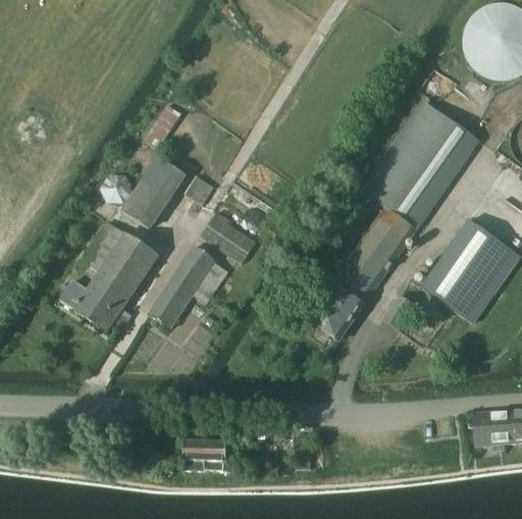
[(489,79),(492,80),(496,80),(499,81),(503,81),(506,81),(509,80),(513,79),(516,78),(519,76),(521,74),(521,6),(520,6),(517,4),(514,3),(511,2),(507,1),(504,1),(500,1),(497,1),(493,2),(489,3),(486,4),(483,5),(480,7),(477,9),(474,11),(472,14),(470,16),(468,19),(466,22),(465,26),(464,29),(463,33),(462,36),(462,39),(462,43),(462,46),(463,49),(464,52),(465,56),(466,59),(468,62),(470,64),(472,67),(474,69),(477,72),(479,74),(482,75),(485,78),(489,79)]
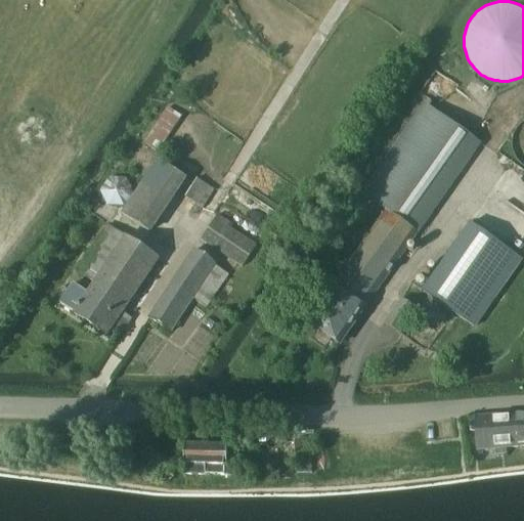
[(381,284),(418,229),(479,139),(427,103),(364,194),(386,209),(309,320),(341,342),(365,306),(381,284)]
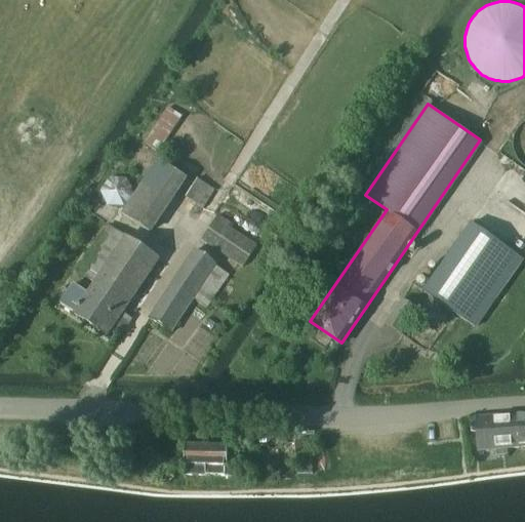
[(198,178),(186,198),(202,208),(214,189),(198,178)]
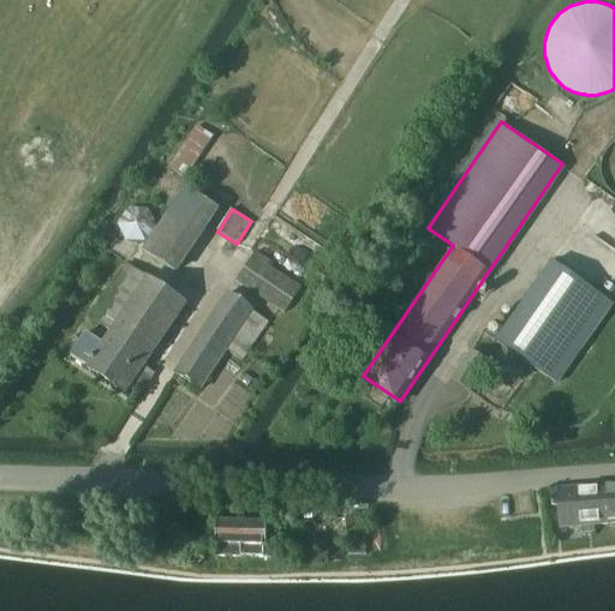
[(255,250),(237,277),(284,310),(299,285),(269,264),(272,261),(255,250)]
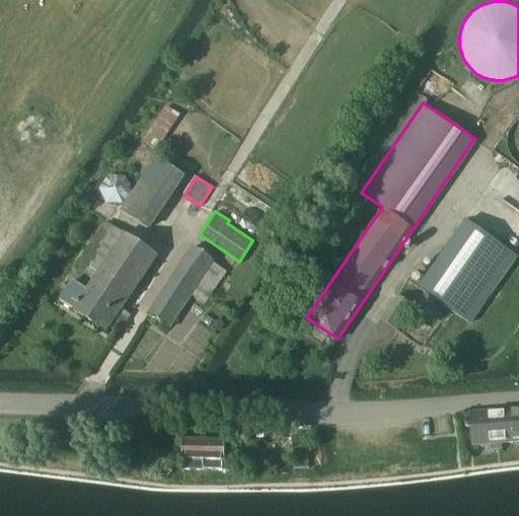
[(465,219),(427,275),(419,287),(469,322),(516,254),(465,219)]
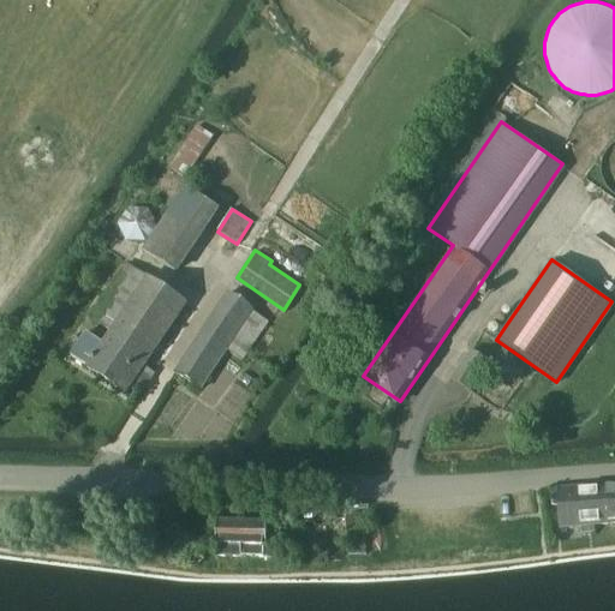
[(84,335),(71,354),(87,365),(87,366),(126,391),(186,301),(125,261),(88,315),(109,328),(101,340),(87,330),(84,335)]
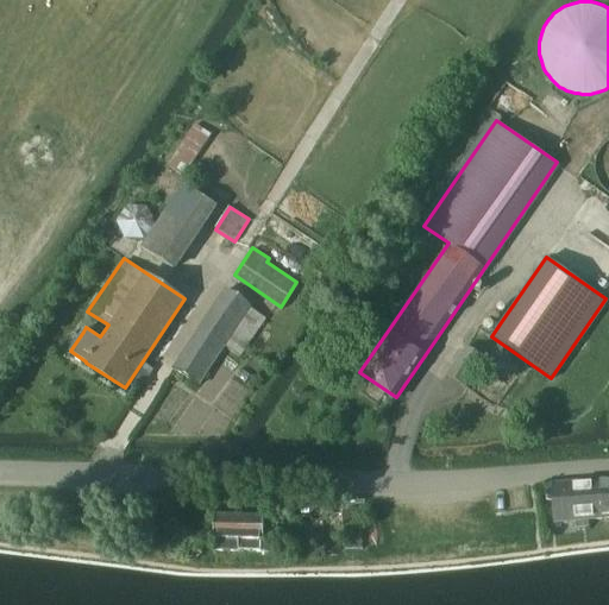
[(187,347),(174,367),(199,384),(212,364),(225,345),(239,354),(264,315),(225,289),(187,347)]
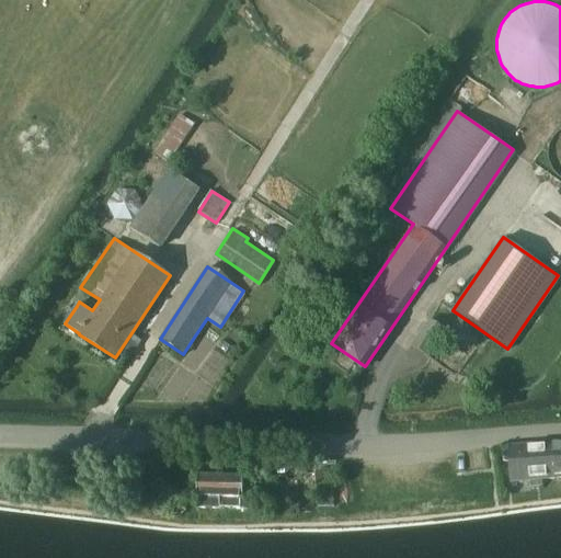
[(412,344),(428,355),(446,329),(430,318),(412,344)]
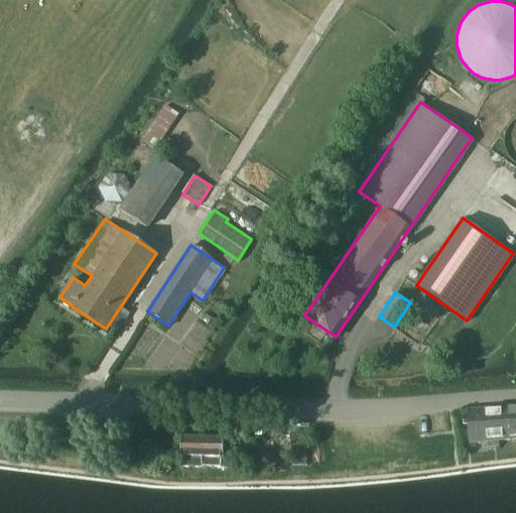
[(204,310),(200,316),(208,323),(212,317),(204,310)]
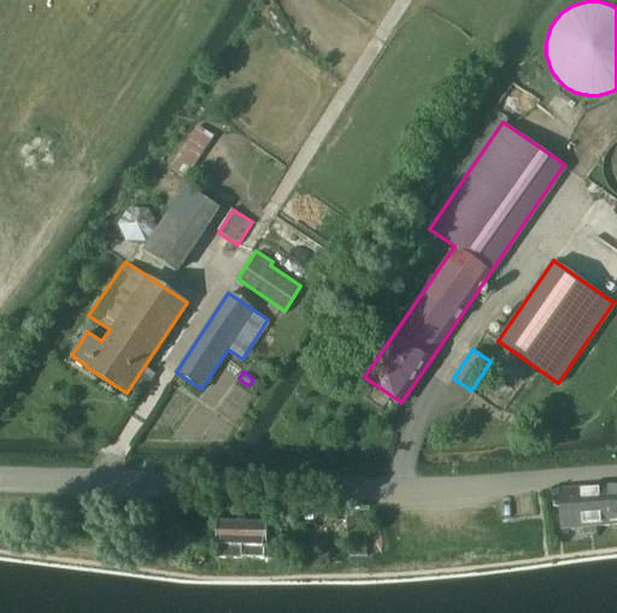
[(616,484),(586,487),(587,510),(592,508),(593,525),(595,525),(616,523),(616,484)]
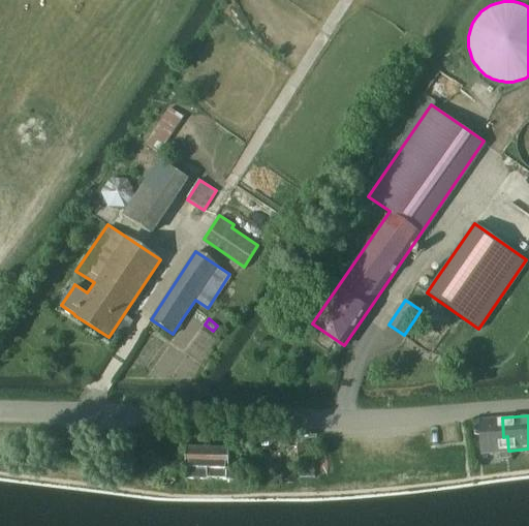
[(503,437),(502,418),(479,420),(481,453),(500,452),(500,458),(510,457),(510,451),(508,451),(507,436),(503,437)]
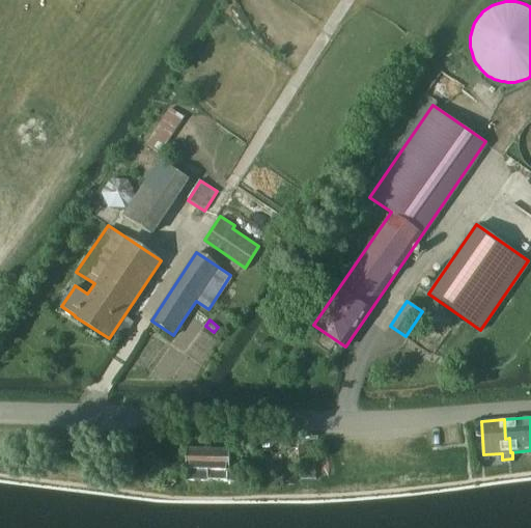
[(187,470),(187,479),(227,480),(234,480),(234,470),(229,470),(230,450),(187,449),(187,470)]
